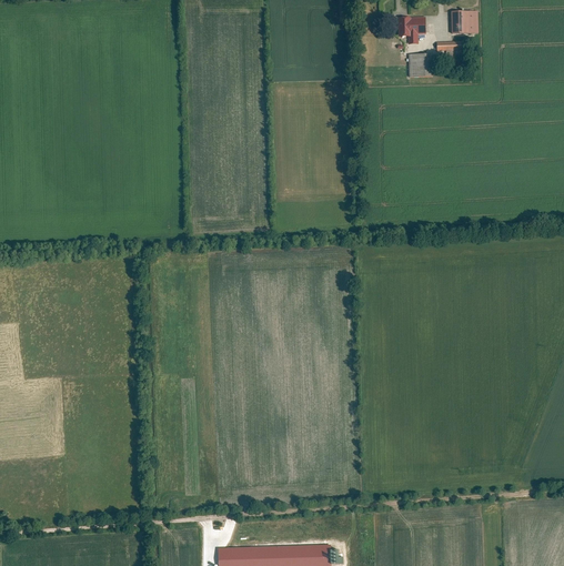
[(450,10),(451,32),(476,31),(476,9),(450,10)]
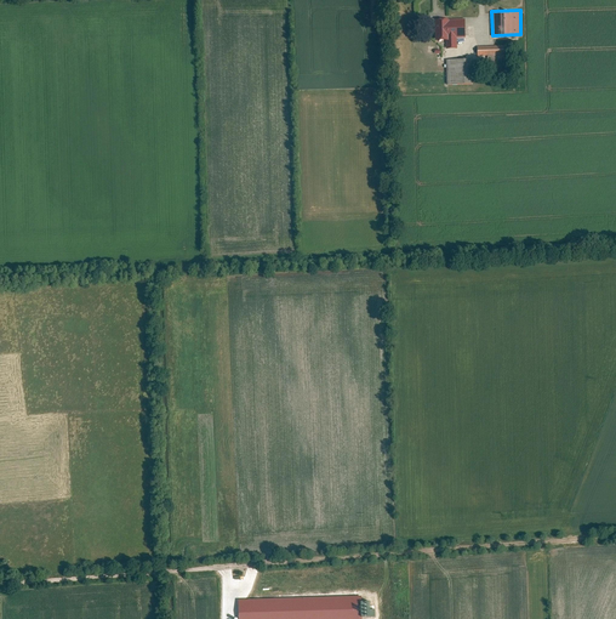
[(432,17),(433,38),(443,38),(443,46),(455,45),(454,37),(462,37),(462,16),(432,17)]
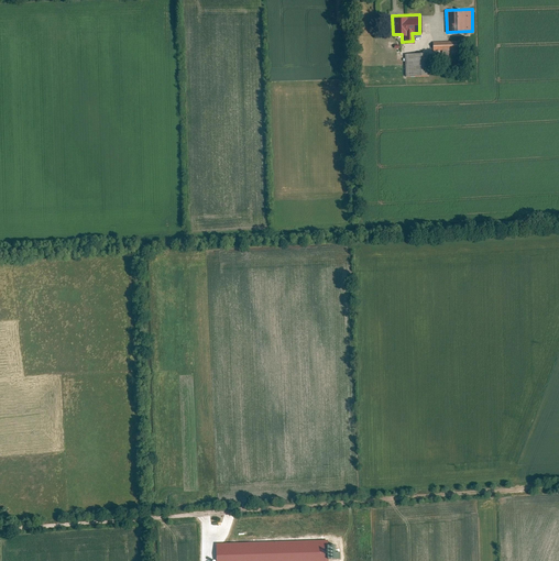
[(456,39),(431,40),(431,53),(456,52),(456,39)]
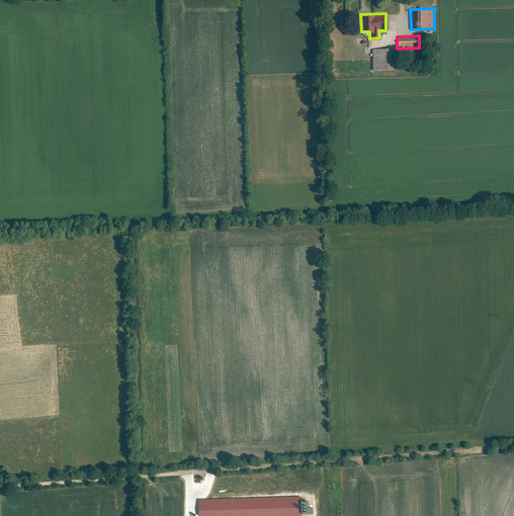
[(370,48),(370,69),(393,68),(393,48),(370,48)]
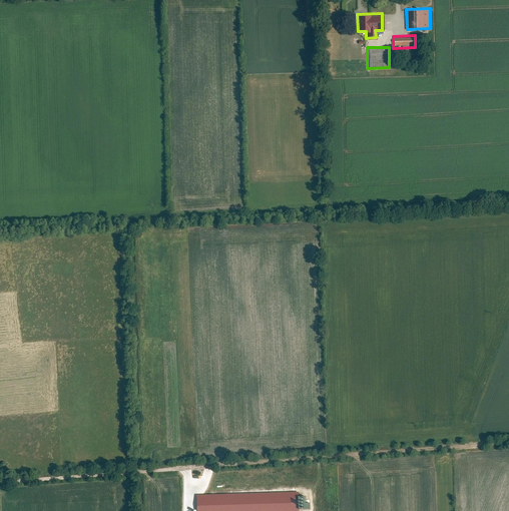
[(291,490),(193,493),(193,510),(296,510),(296,507),(307,507),(306,499),(303,499),(303,494),(291,495),(291,490)]
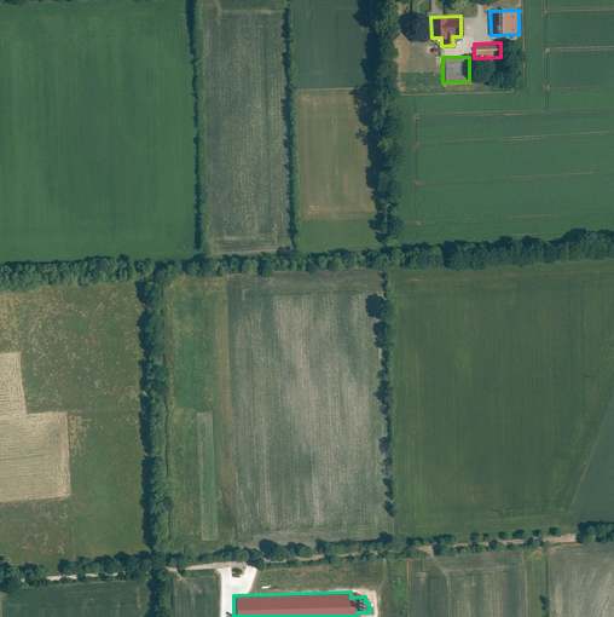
All buildings are outlined.
